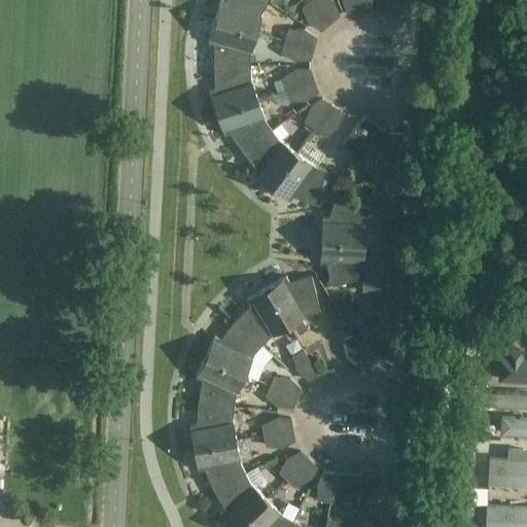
[(261,10),(268,1),(267,0),(225,0),(226,0),(225,0),(219,0),(215,19),(214,19),(214,21),(256,32),(256,31),(261,10)]
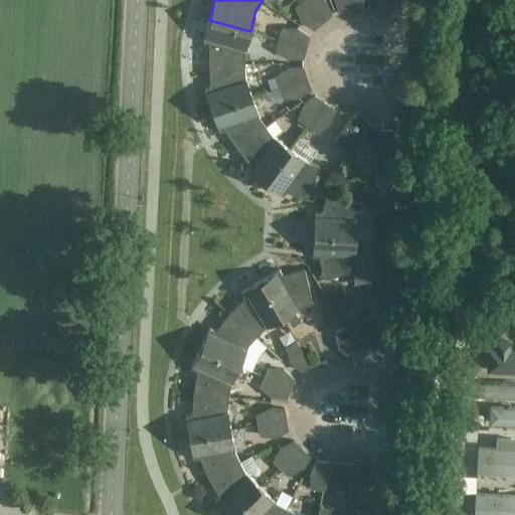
[(313,29),(322,21),(304,0),(303,0),(295,7),(301,21),(313,29)]
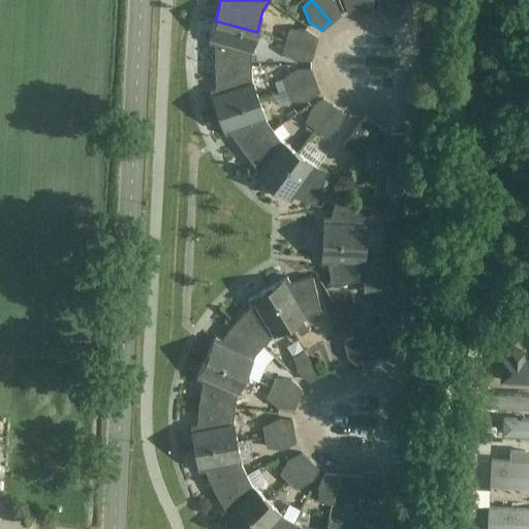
[(312,0),(331,22),(340,14),(334,1),(333,0),(312,0)]
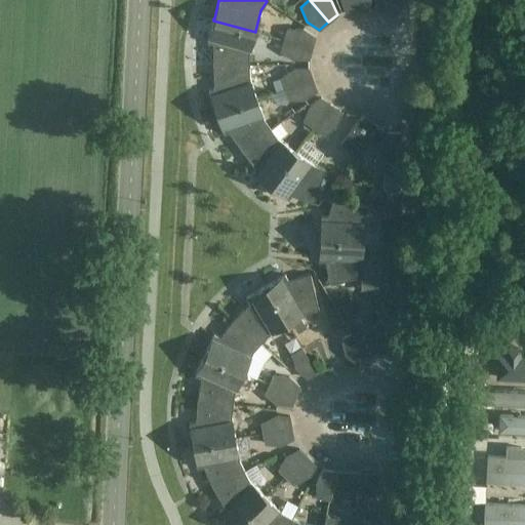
[(340,0),(345,11),(357,10),(356,0),(340,0)]
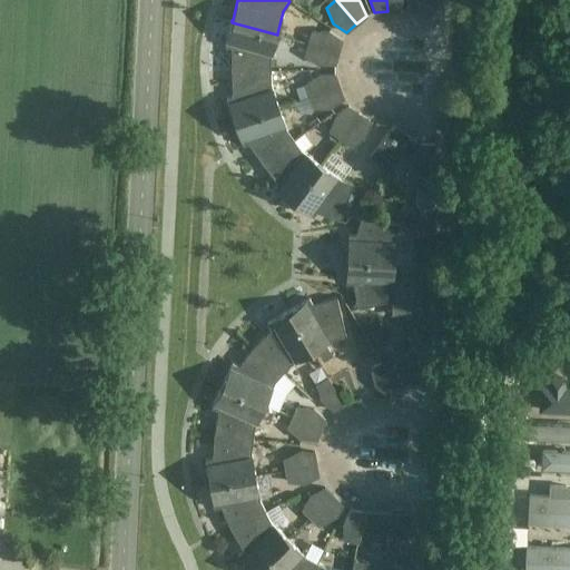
[(386,0),(387,11),(400,10),(401,0),(386,0)]
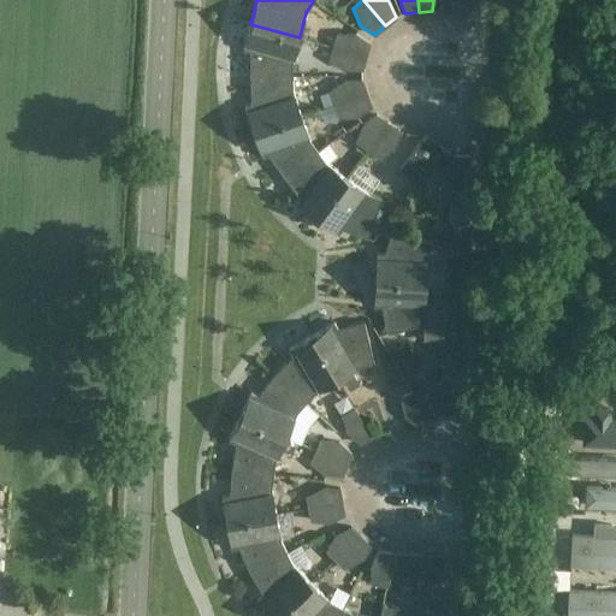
[(466,0),(439,0),(438,11),(466,12),(466,0)]
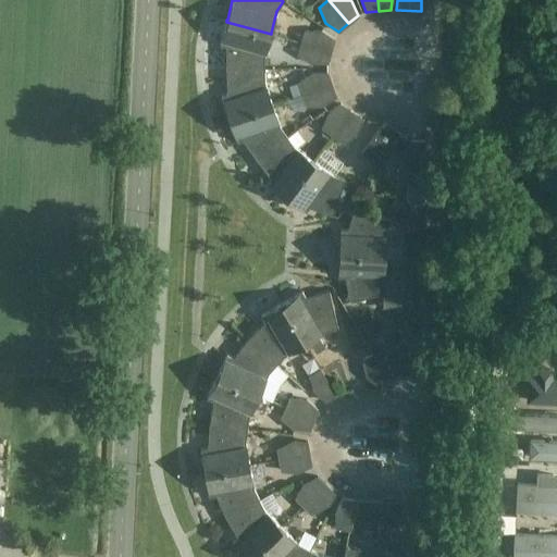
[(270,36),(271,34),(226,22),(225,24),(220,45),(226,47),(226,71),(264,70),(263,58),(270,36)]
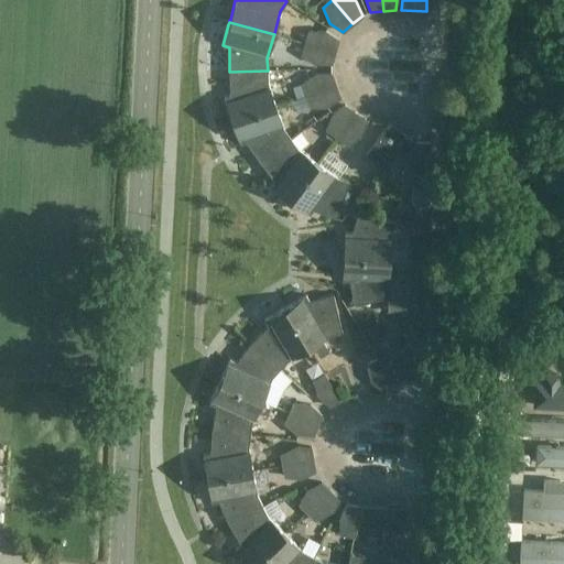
[(305,43),(334,52),(338,40),(324,31),(308,31),(305,43)]
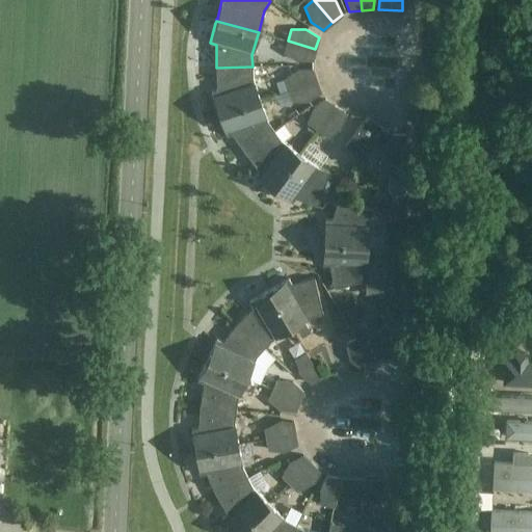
[(315,49),(288,41),(285,52),(297,60),(312,59),(315,49)]
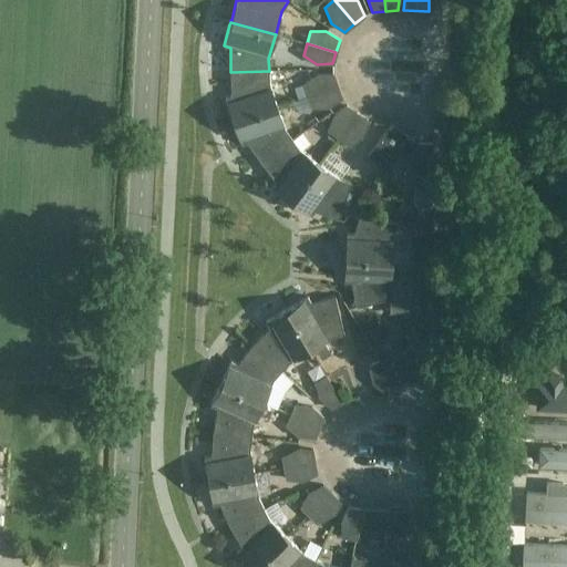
[(233,121),(277,106),(269,83),(269,71),(230,72),(230,96),(225,98),(233,119),(233,120),(233,121)]
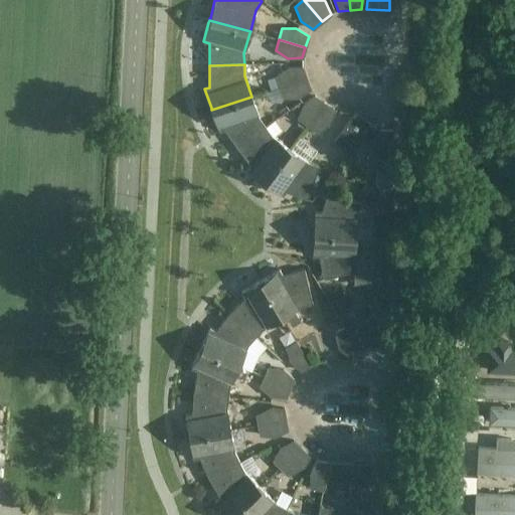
[(280,87),(306,77),(303,66),(289,67),(276,76),(280,87)]
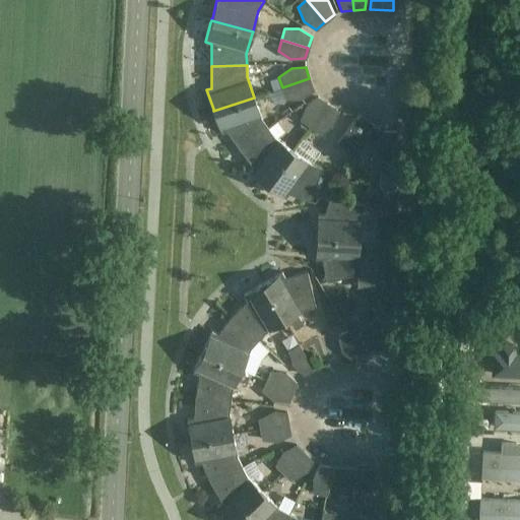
[(309,78),(282,87),(286,99),(301,99),(313,89),(309,78)]
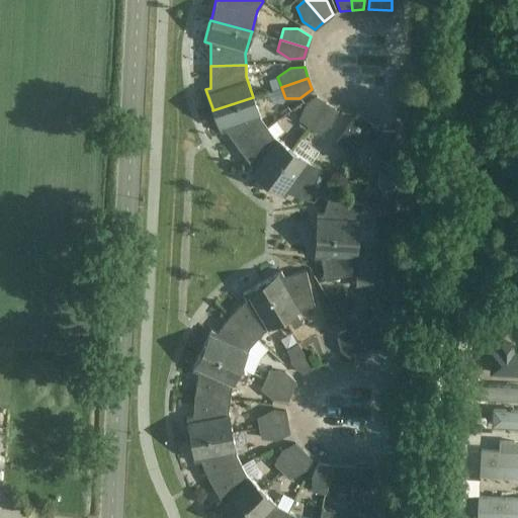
[(260,118),(253,97),(212,110),(213,112),(221,132),(226,131),(238,148),(267,127),(260,118)]
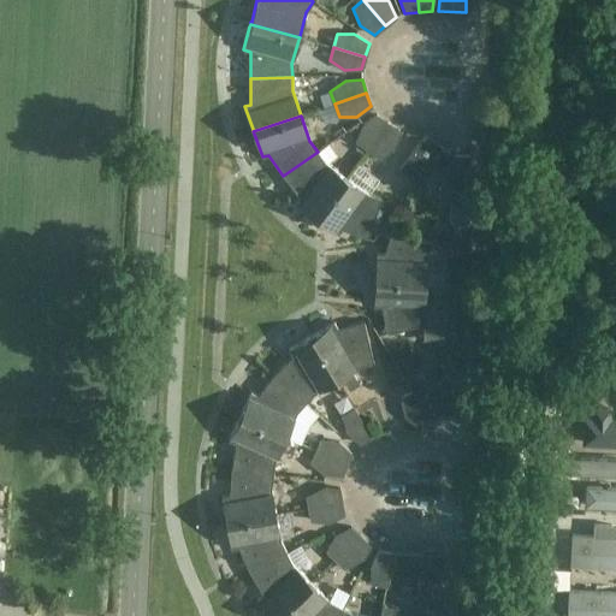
[(367,150),(388,123),(375,116),(362,125),(356,142),(367,150)]
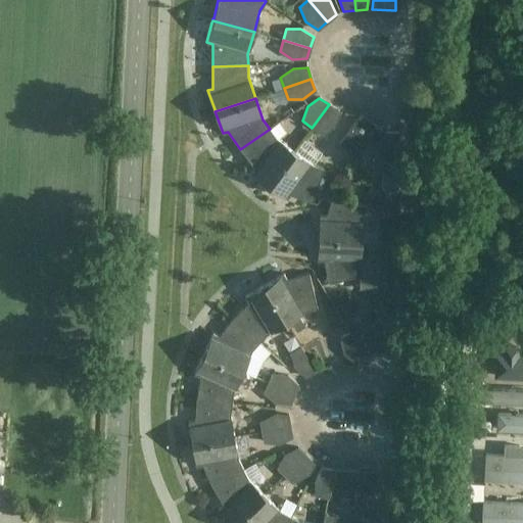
[(329,104),(312,128),(322,134),(334,125),(339,111),(329,104)]
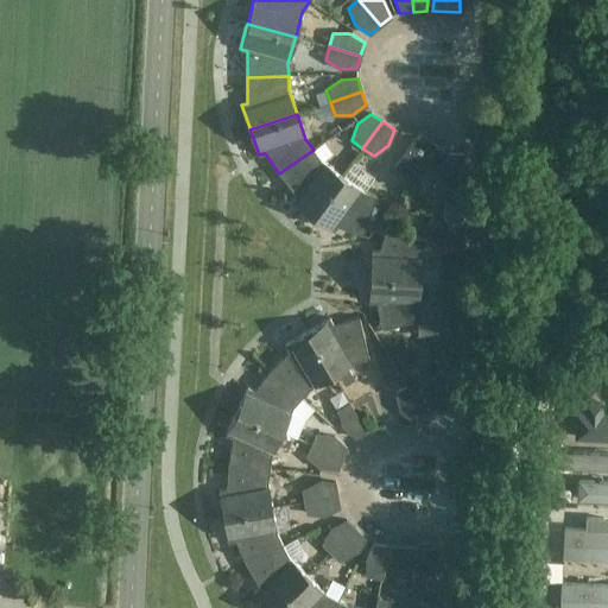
[(321,159),(314,150),(279,173),(296,195),(291,200),(311,215),(312,216),(342,176),(341,173),(341,175),(321,159)]
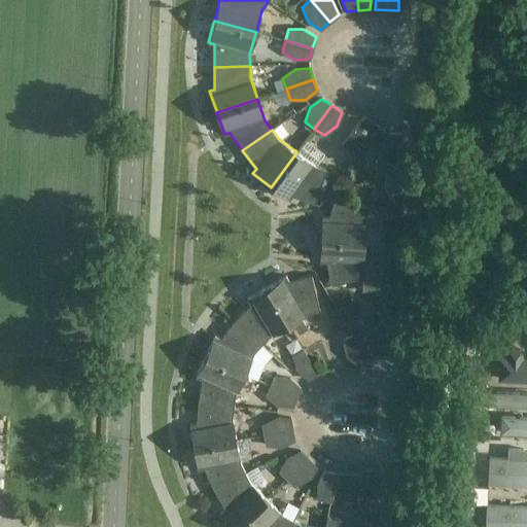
[(386,162),(399,163),(401,134),(387,133),(382,147),(386,162)]
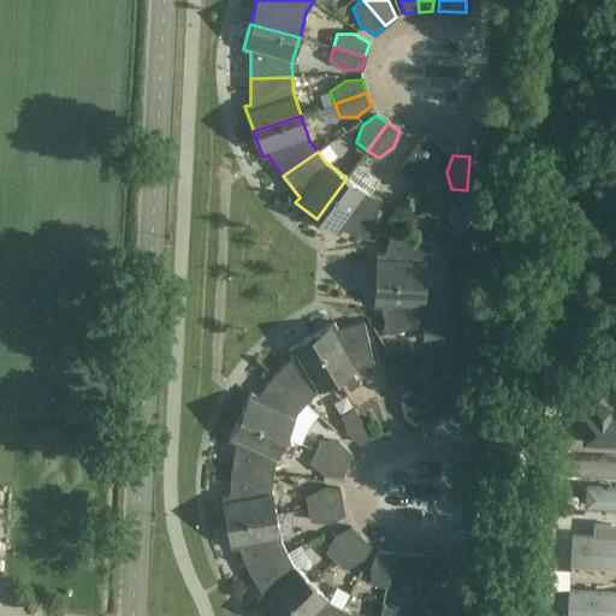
[(349,179),(347,178),(317,219),(319,220),(338,235),(342,230),(367,238),(381,199),(368,194),(349,179)]
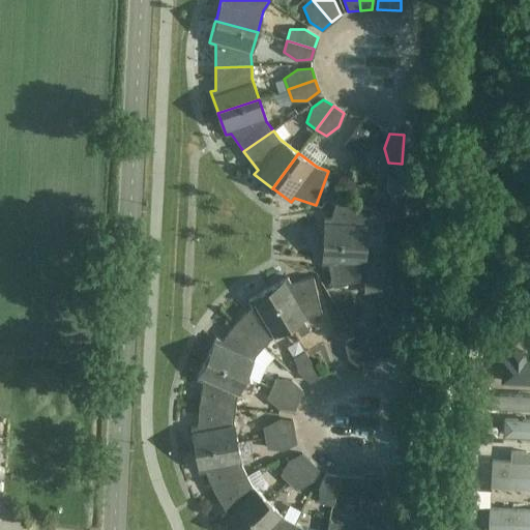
[(323,239),(323,241),(366,243),(366,241),(365,241),(367,221),(371,209),(336,197),(330,218),(324,218),(323,239)]
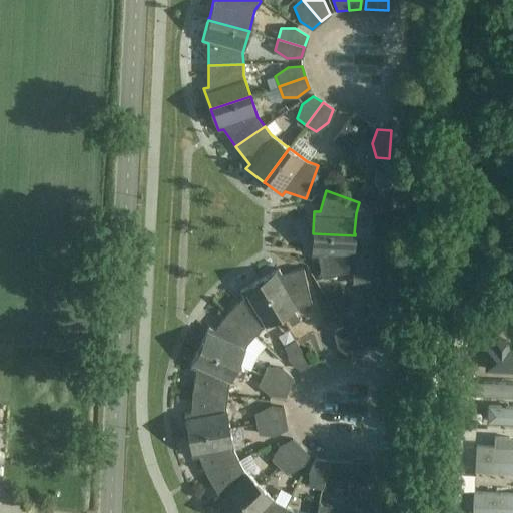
[(355,235),(313,233),(312,235),(313,235),(312,255),(318,255),(323,278),(356,269),(353,258),(354,237),(355,237),(355,235)]
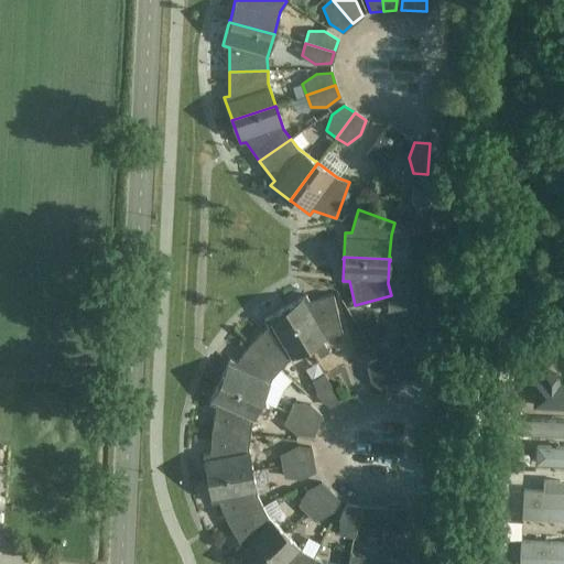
[(284,307),(308,348),(310,347),(310,346),(329,335),(342,332),(333,294),(310,301),(306,295),(286,306),(284,307)]
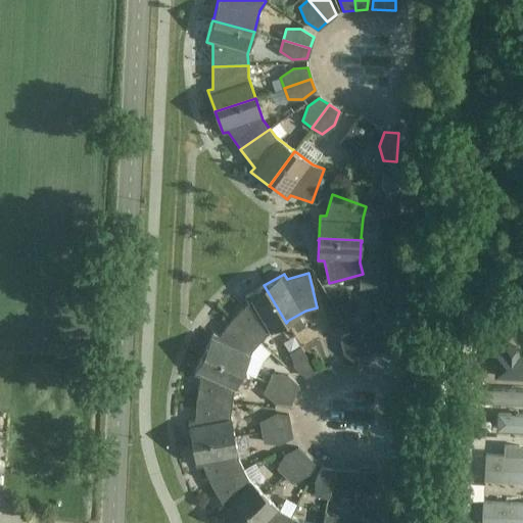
[(284,324),(286,323),(264,285),(263,286),(244,297),(248,302),(233,318),(258,342),(267,334),(284,323),(284,324)]
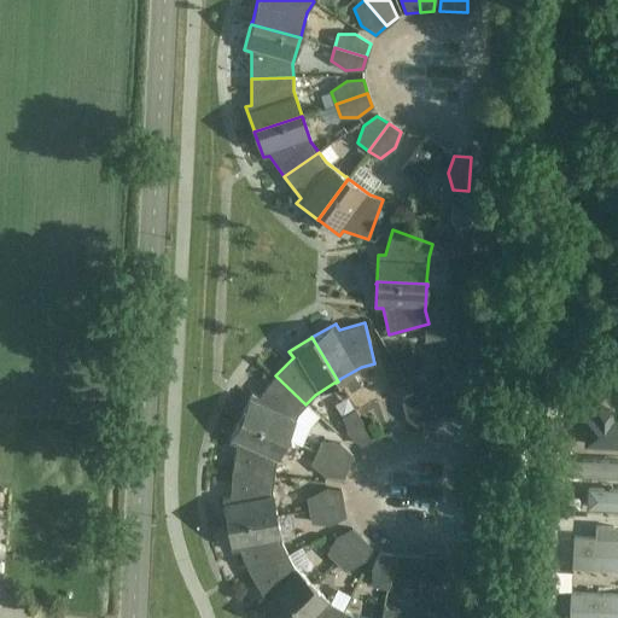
[(297,414),(305,404),(275,375),(258,396),(251,394),(242,415),(240,418),(286,439),(287,437),(297,414)]
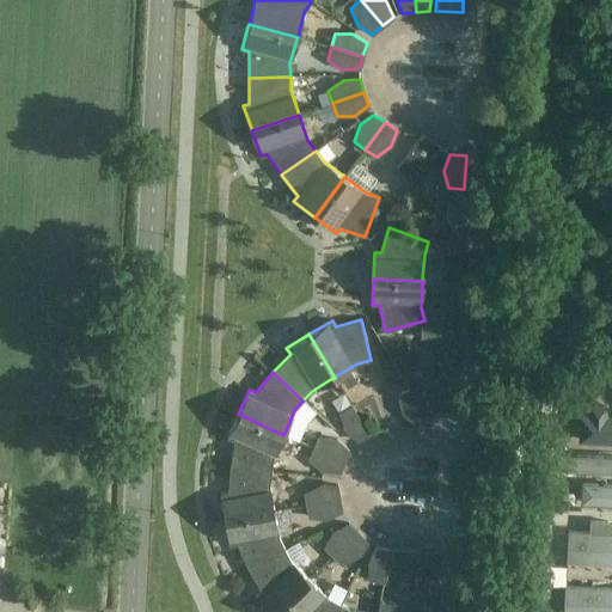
[(439,377),(433,392),(438,410),(453,411),(456,377),(439,377)]
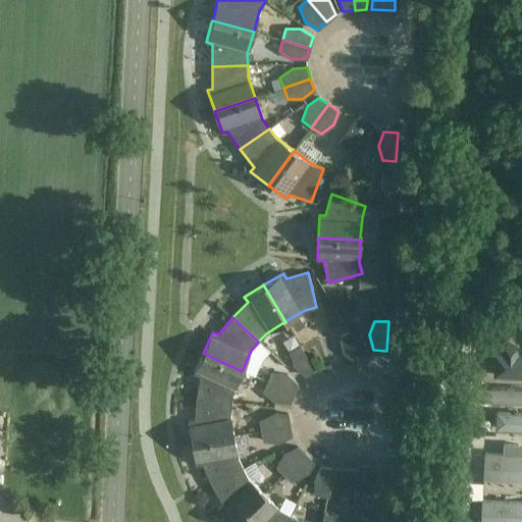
[(340,337),(343,352),(354,362),(364,356),(349,331),(340,337)]
